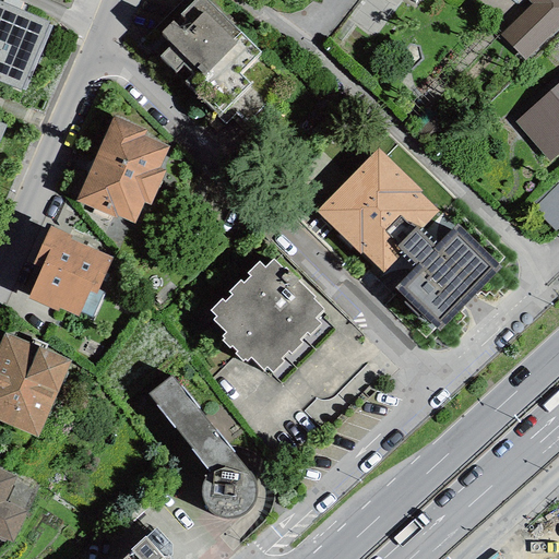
[(3,0),(2,3),(0,1),(0,82),(20,91),(21,88),(24,91),(51,26),(47,25),(48,22),(19,10),(22,2),(16,0),(3,0)]
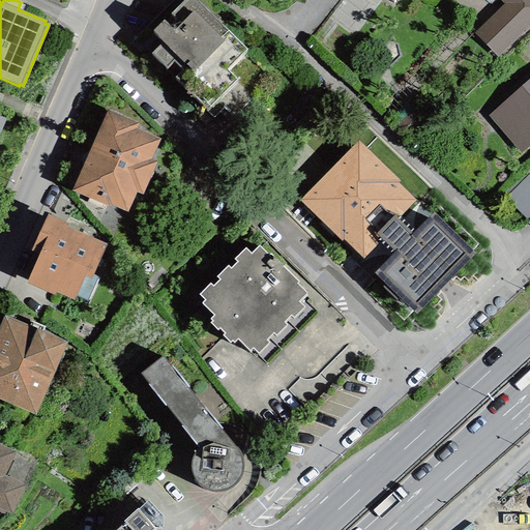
[(246,51),(196,0),(183,0),(152,32),(163,42),(151,54),(208,111),(238,81),(228,70),(246,51)]
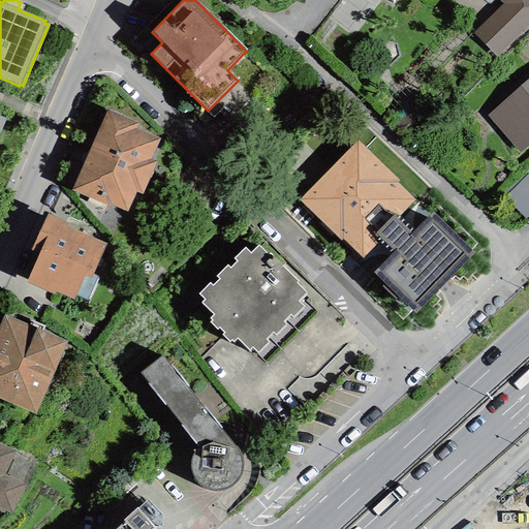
[(528,0),(499,0),(503,4),(472,33),(497,57),(528,27),(528,0)]
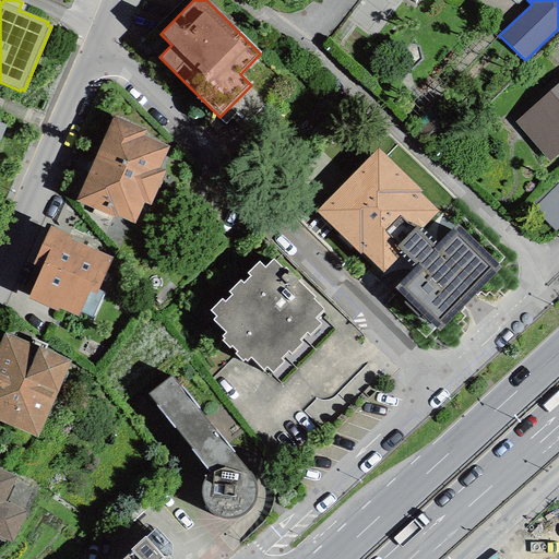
[(558,155),(558,84),(514,123),(549,164),(558,155)]
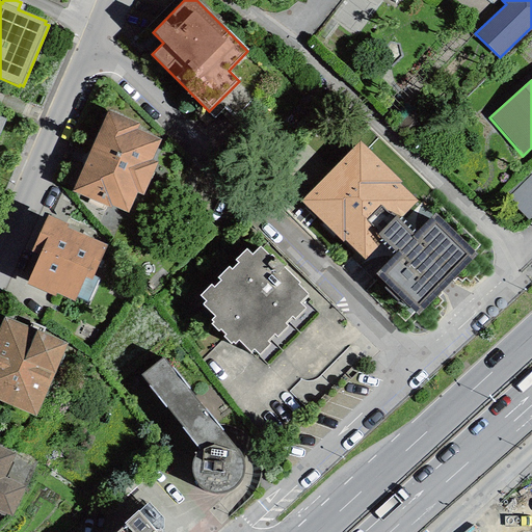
[(107,111),(72,191),(110,208),(111,206),(128,213),(137,193),(142,195),(157,161),(152,159),(161,139),(137,129),(139,125),(107,111)]
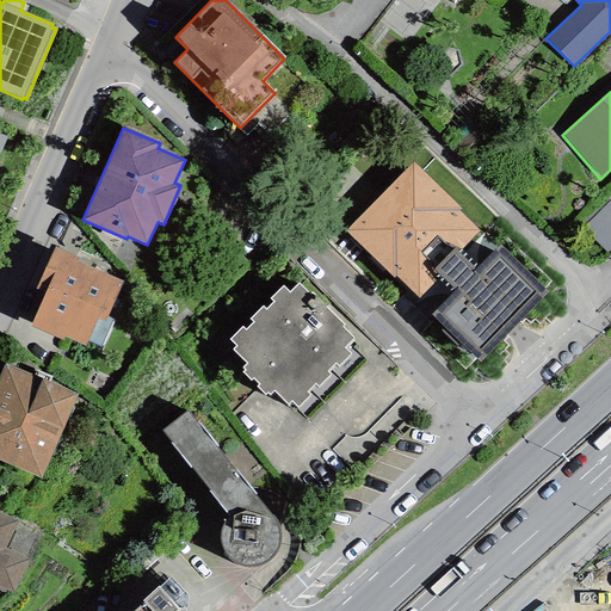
[(480,363),(547,292),(499,245),(475,269),(458,252),(479,230),(457,211),(461,209),(413,162),(344,230),(394,278),(395,276),(419,298),(439,277),(454,290),(431,315),(480,363)]
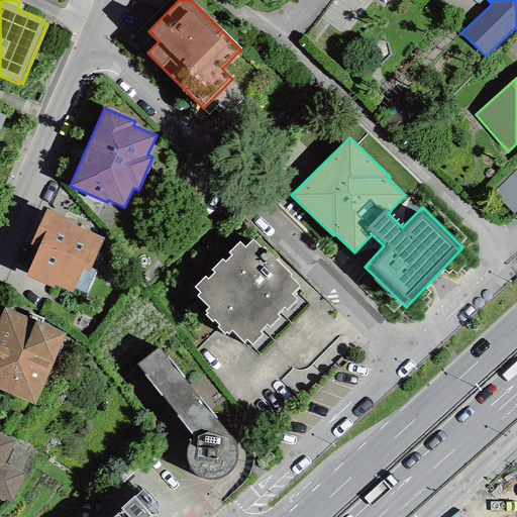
[(516,210),(516,170),(514,167),(489,190),(512,215),(516,210)]
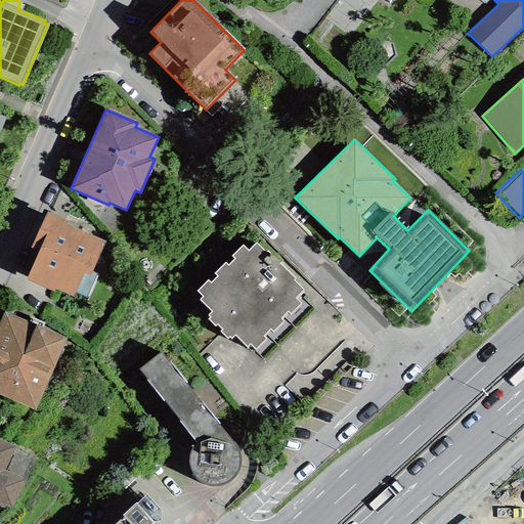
[(38,251),(26,280),(53,292),(54,290),(73,297),(75,292),(87,297),(96,274),(91,271),(104,241),(66,224),(67,221),(46,213),(31,248),(38,251)]
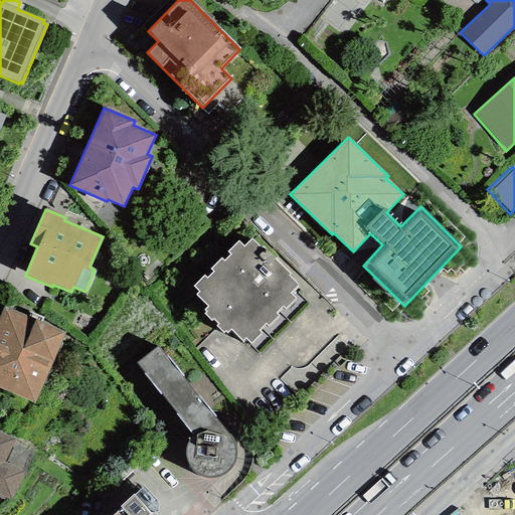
[(238,241),(227,251),(230,254),(223,261),(221,259),(210,269),(213,272),(206,278),(204,276),(194,286),(198,291),(196,293),(207,305),(204,309),(206,311),(204,313),(211,320),(213,318),(218,323),(215,326),(222,333),(225,331),(226,332),(230,328),(242,341),(245,338),(250,343),(262,333),(259,330),(265,324),(268,327),(279,316),(276,313),(282,307),(284,309),(295,298),(290,293),(298,285),(289,275),(290,274),(264,246),(262,248),(251,239),(243,247),(238,241)]
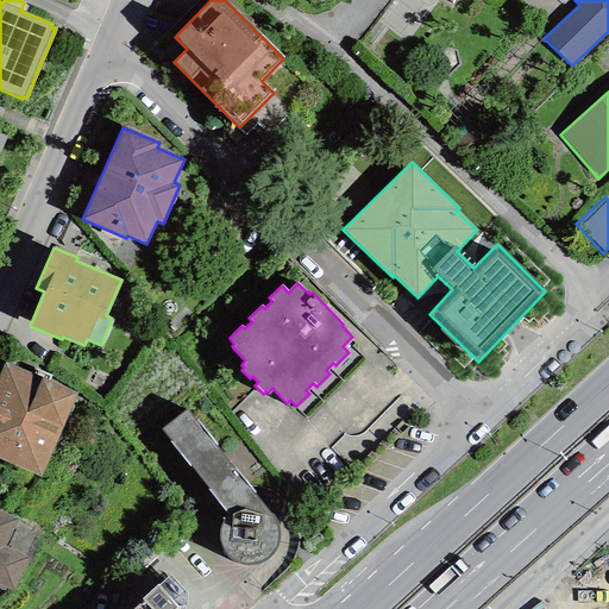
[(76,394),(5,363),(0,372),(0,458),(42,476),(76,394)]
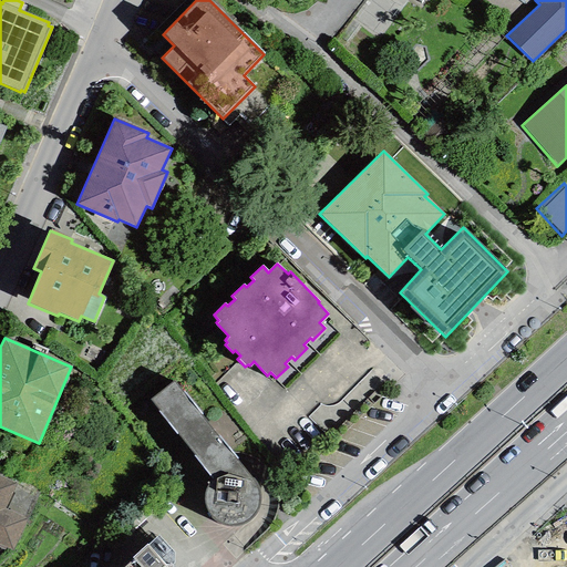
[(237,461),(174,381),(150,400),(213,480),(208,484),(204,493),(203,501),(205,509),(209,518),(216,524),(227,527),(234,527),(246,524),(254,519),(258,513),(260,504),(260,497),(258,487),(254,481),(237,461)]
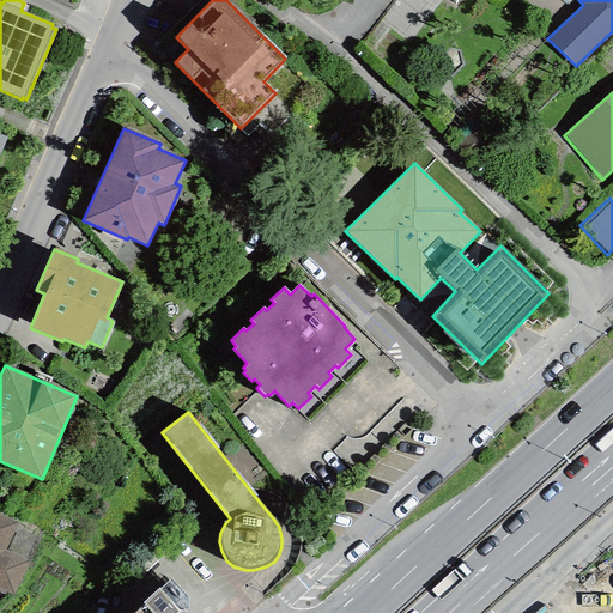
[(17,523),(0,515),(0,589),(13,596),(30,560),(6,550),(17,523)]
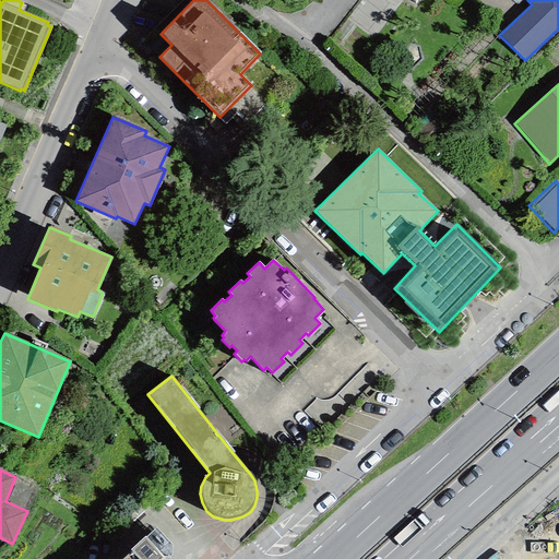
[(132,551),(123,558),(170,558),(170,545),(154,530),(146,538),(144,536),(130,550),(132,551)]
